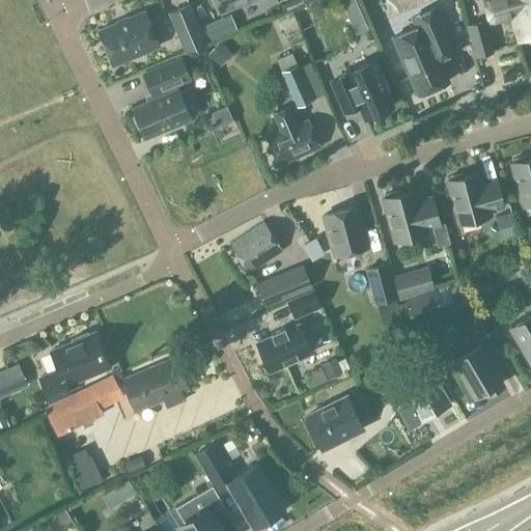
[(215,0),(221,14),(252,0),(269,0),(270,0),(215,0)]
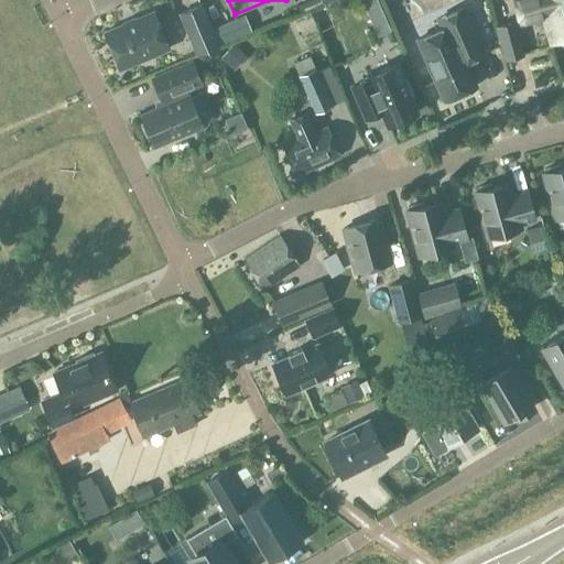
[(377,0),(361,0),(378,38),(391,31),(377,0)]
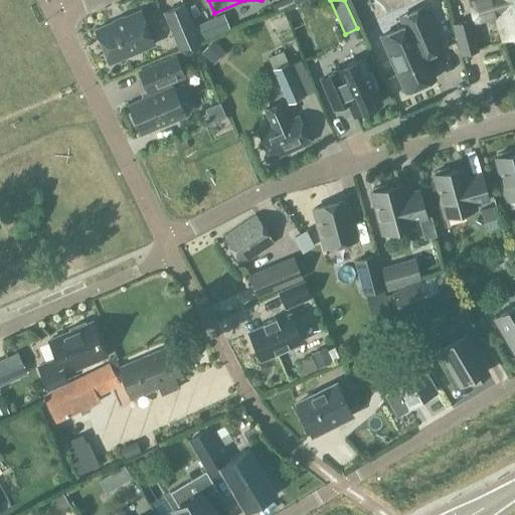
[(497,17),(504,41),(514,37),(514,0),(469,0),(477,23),(497,17)]
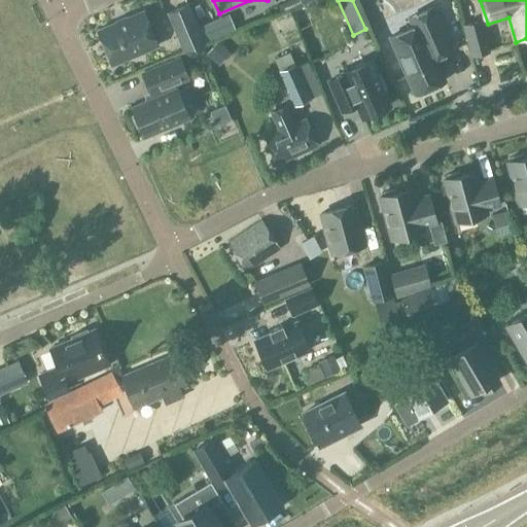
[(187,5),(169,13),(185,51),(204,43),(187,5)]
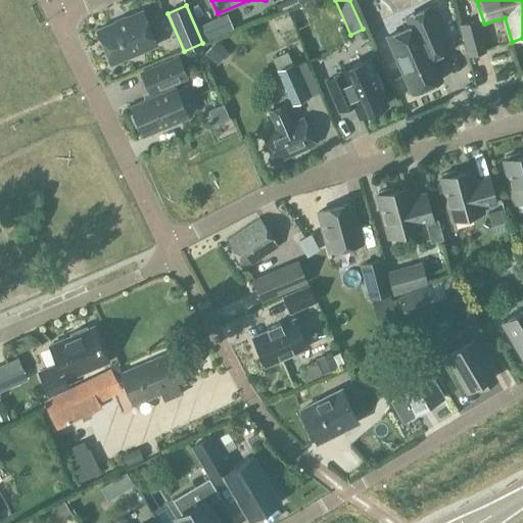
[(407,18),(411,28),(387,38),(412,94),(442,81),(429,51),(444,44),(447,51),(448,51),(430,8),(407,18)]
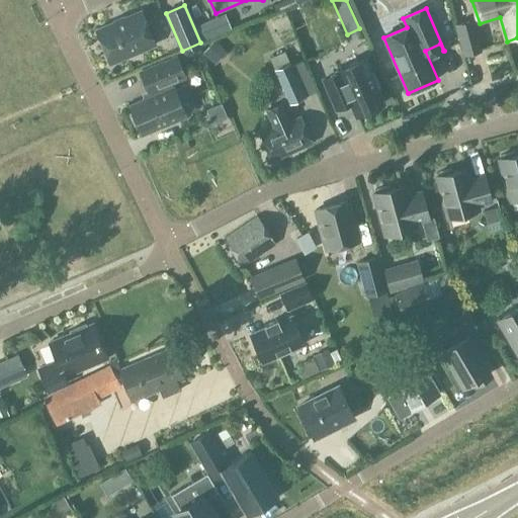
[(97,30),(111,64),(156,46),(142,12),(97,30)]
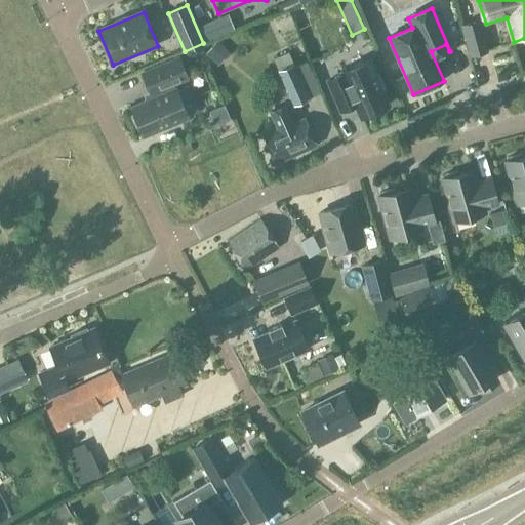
[(218,17),(199,26),(206,41),(225,34),(218,17)]
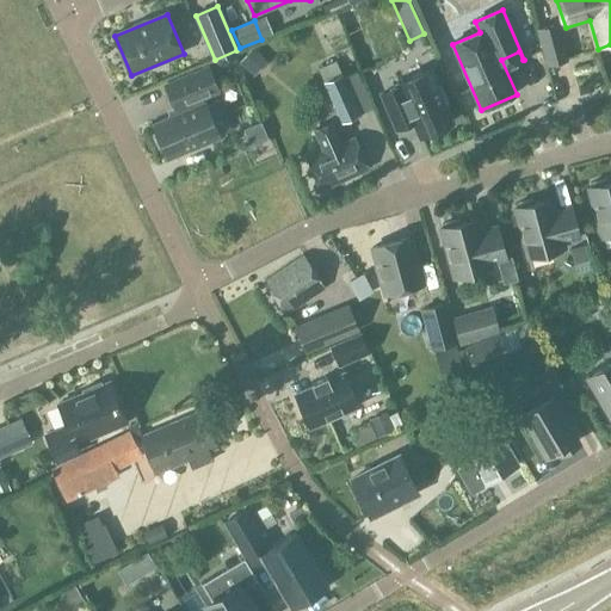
[(567,61),(559,25),(539,31),(548,66),(567,61)]
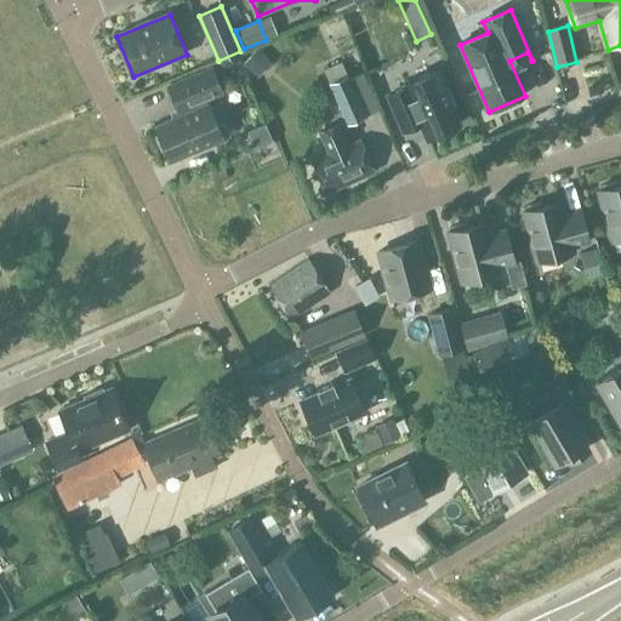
[(257,49),(244,64),(255,74),(268,58),(257,49)]
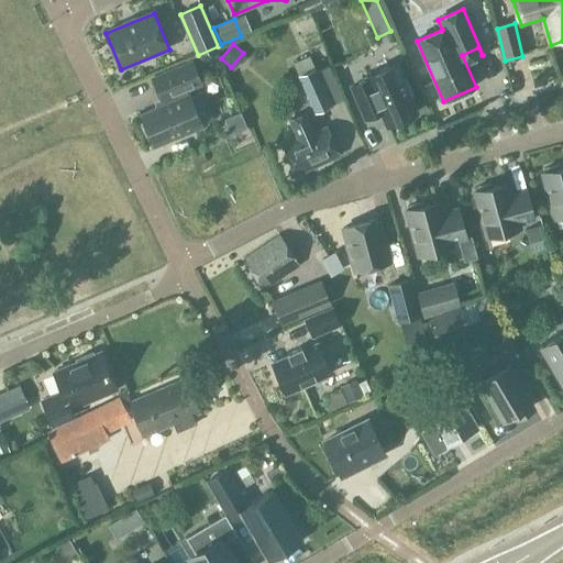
[(201,84),(194,63),(153,80),(164,107),(144,116),(147,123),(143,125),(148,139),(153,136),(156,145),(173,139),(176,140),(184,136),(185,133),(201,127),(186,90),(201,84)]
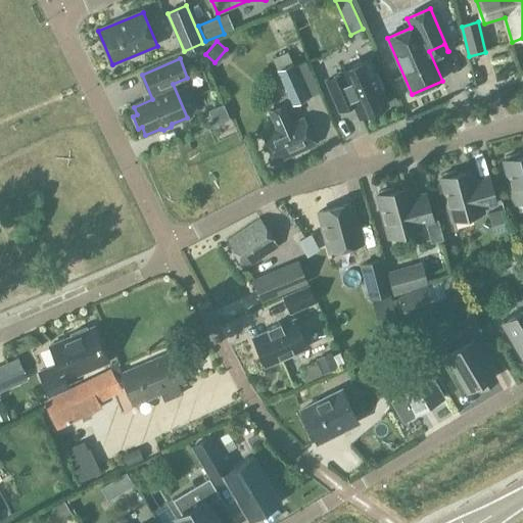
[(351,99),(360,117),(387,105),(380,89),(383,88),(377,74),(374,75),(367,60),(340,73),(341,75),(327,81),(338,105),(351,99)]
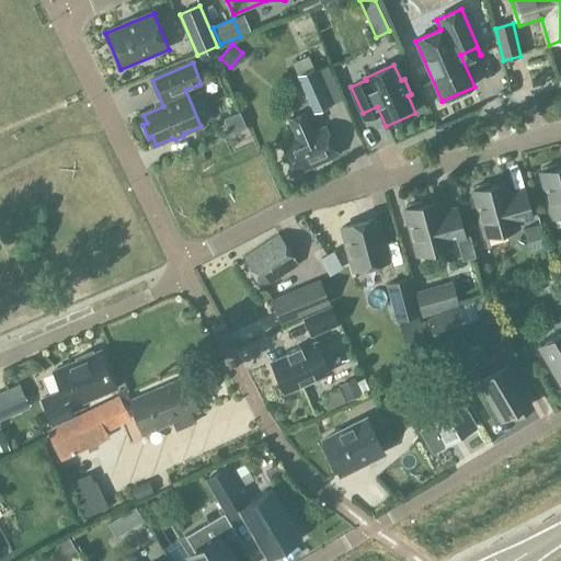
[(315,113),(330,106),(315,70),(299,78),(315,113)]
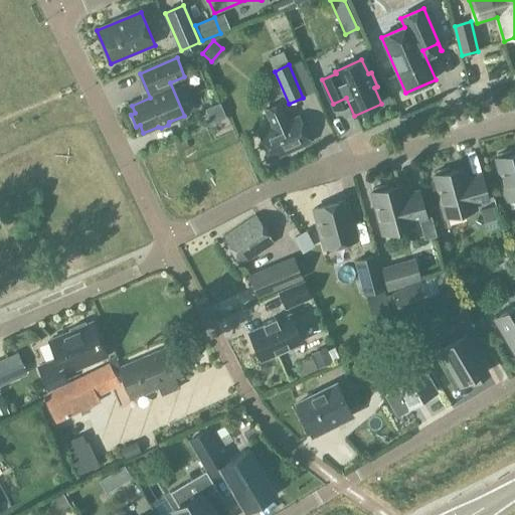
[(311,144),(300,117),(289,122),(281,104),(266,111),(273,128),(260,134),(272,161),(311,144)]
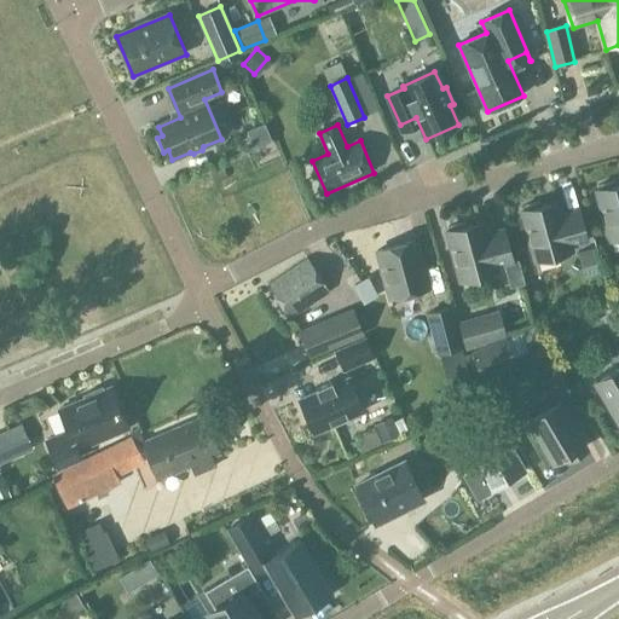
[(253,149),(270,143),(262,126),(247,133),(253,149)]
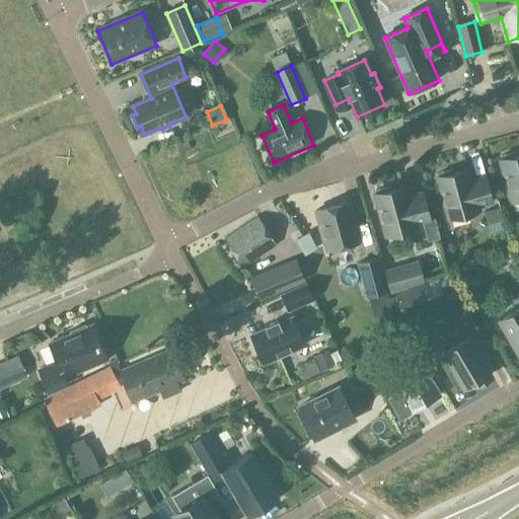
[(518,155),(516,156),(515,153),(502,156),(503,160),(500,160),(511,202),(518,200),(518,155)]
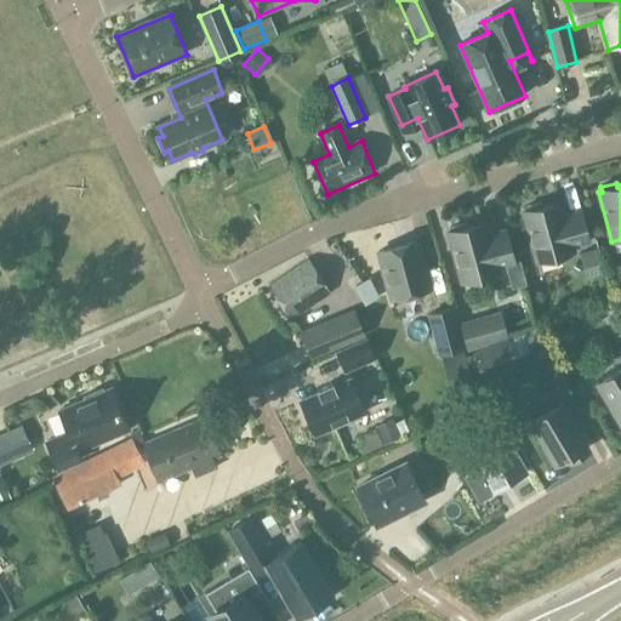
[(527,212),(523,212),(524,218),(520,220),(525,235),(529,235),(536,262),(574,252),(573,248),(590,243),(580,210),(564,215),(562,208),(551,210),(550,205),(542,208),(541,204),(525,208),(527,212)]
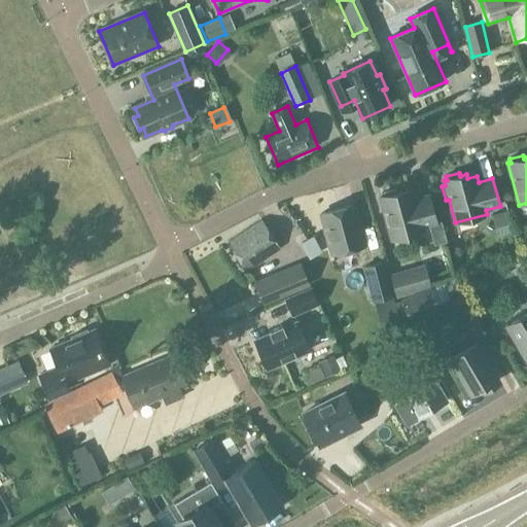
[(413,194),(403,196),(402,191),(397,194),(396,190),(382,194),(383,198),(380,199),(392,240),(423,232),(422,227),(436,223),(428,196),(415,200),(413,194)]
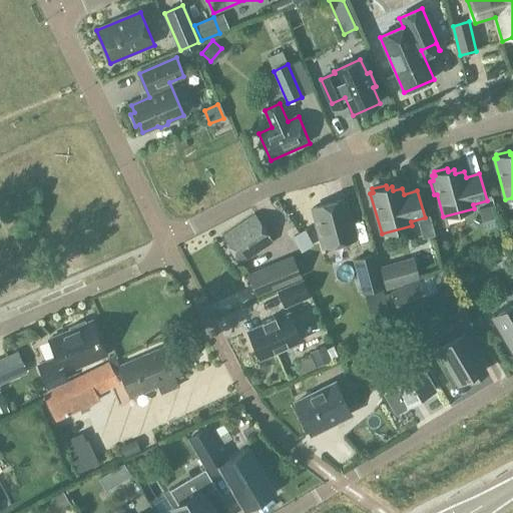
[(345,199),(313,208),(324,247),(356,239),(345,199)]
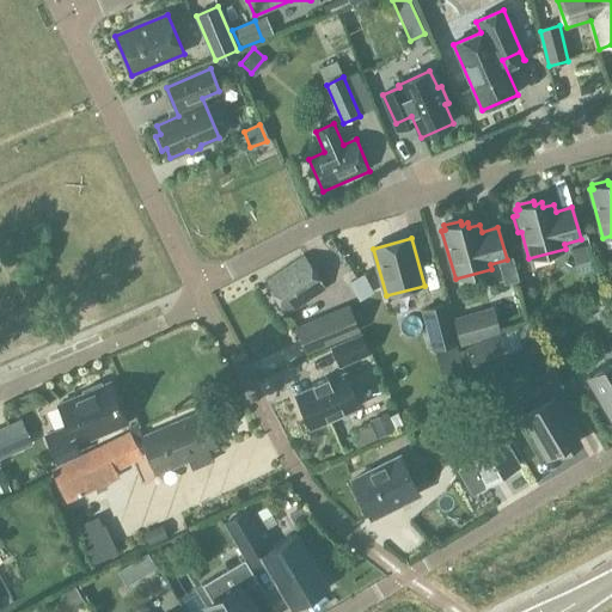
[(326,289),(305,257),(265,283),(287,316),(326,289)]
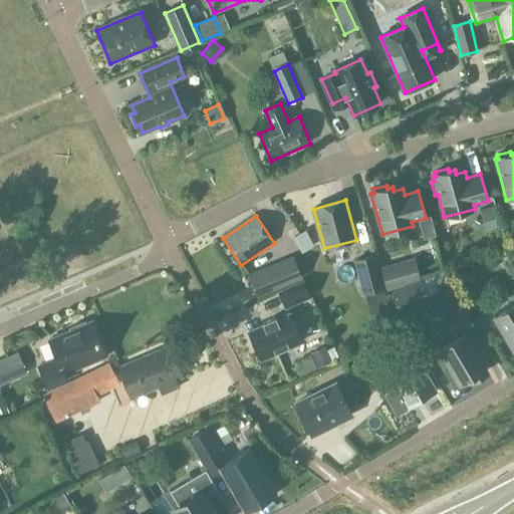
[(293,236),(300,252),(311,248),(305,231),(293,236)]
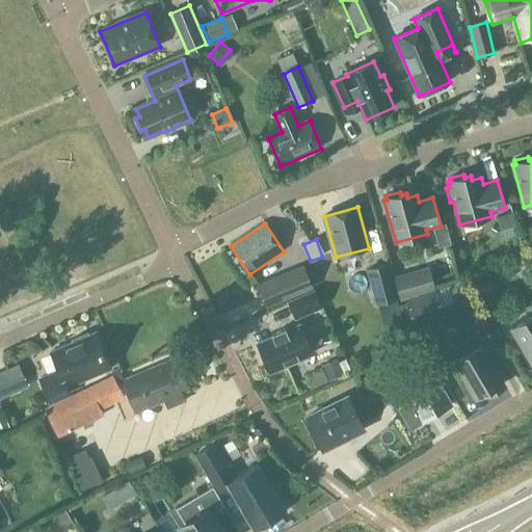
[(378,303),(396,298),(387,265),(369,269),(378,303)]
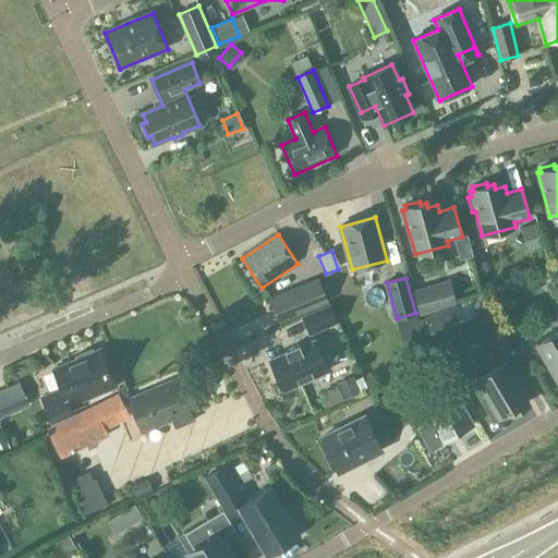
[(328,302),(318,280),(270,300),(280,323),(328,302)]
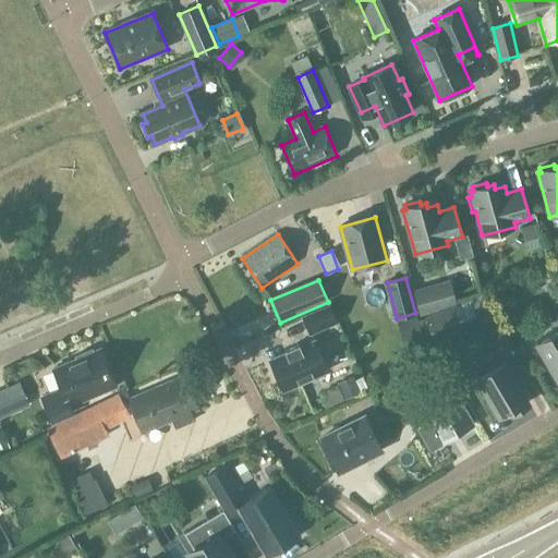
[(450,288),(416,296),(421,314),(455,304),(450,288)]
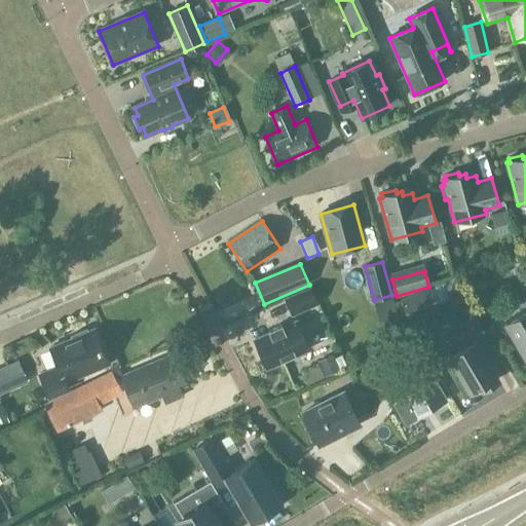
[(286,299),(293,314),(317,304),(310,289),(286,299)]
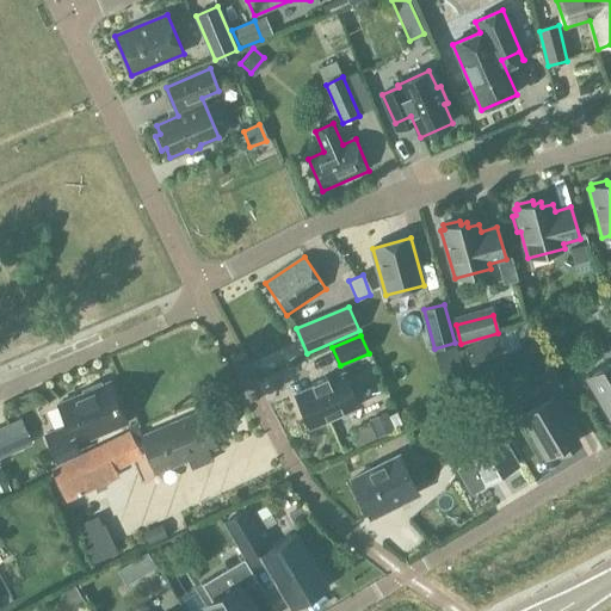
[(468,349),(476,371),(508,358),(499,335),(468,349)]
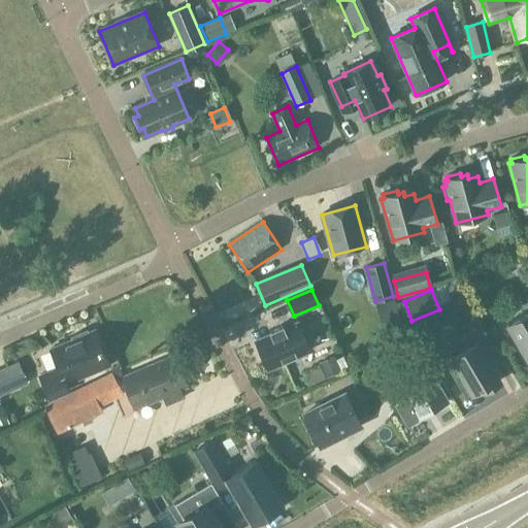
[(527,297),(527,298),(527,299),(527,311),(507,325),(521,348),(516,351),(523,363),(527,360),(527,297)]
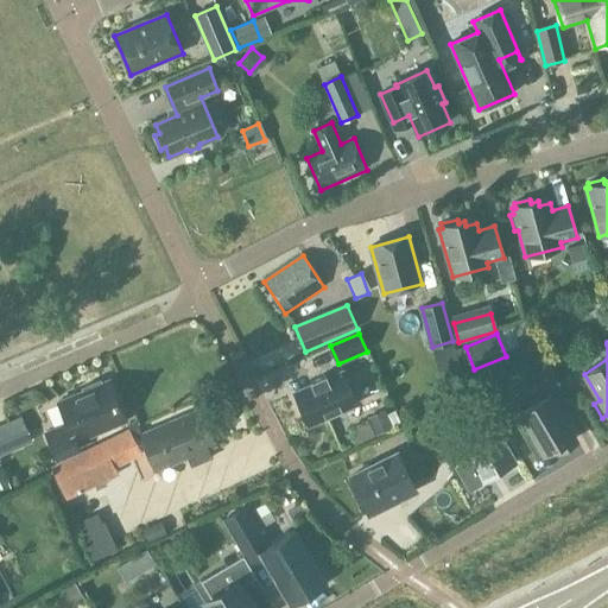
[(464,384),(454,344),(430,352),(442,390),(464,384)]
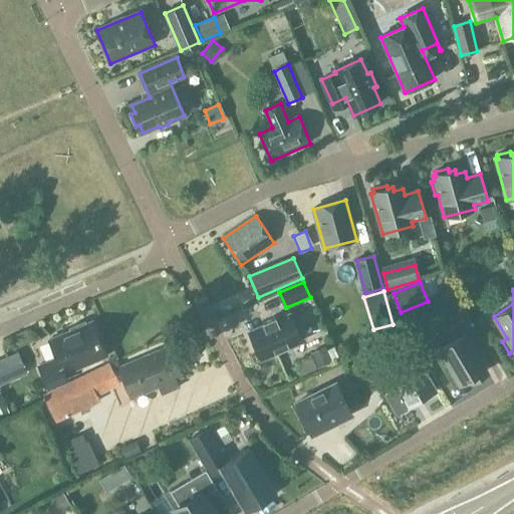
[(472,380),(487,371),(471,343),(481,337),(465,310),(454,316),(460,325),(437,338),(442,346),(439,348),(452,370),(447,373),(454,387),(470,376),(472,380)]
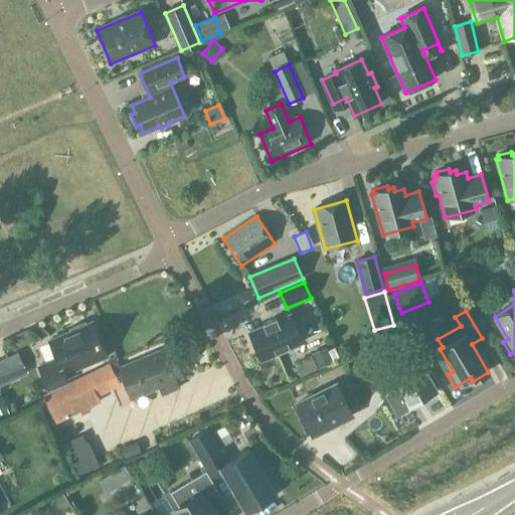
[(312,314),(300,318),(305,335),(317,332),(312,314)]
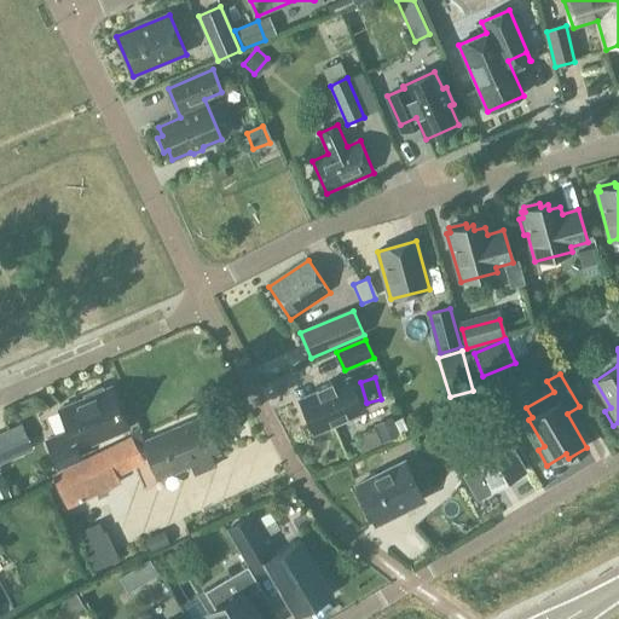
[(364,412),(348,379),(333,386),(331,383),(317,391),(318,392),(300,400),(314,434),(364,412)]
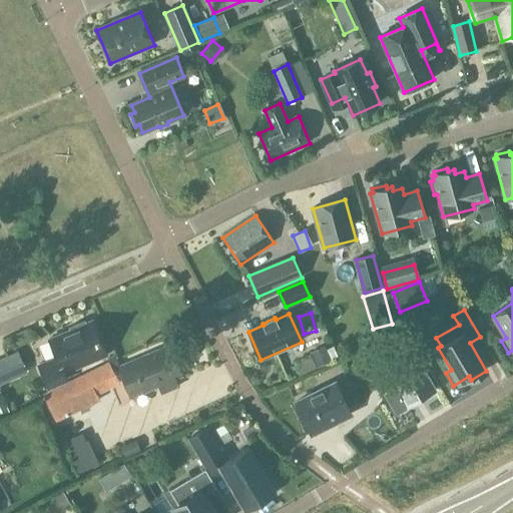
[(106,355),(103,349),(92,322),(86,325),(85,322),(69,328),(71,331),(49,340),(59,363),(54,366),(52,360),(39,366),(49,388),(68,380),(65,373),(106,355)]
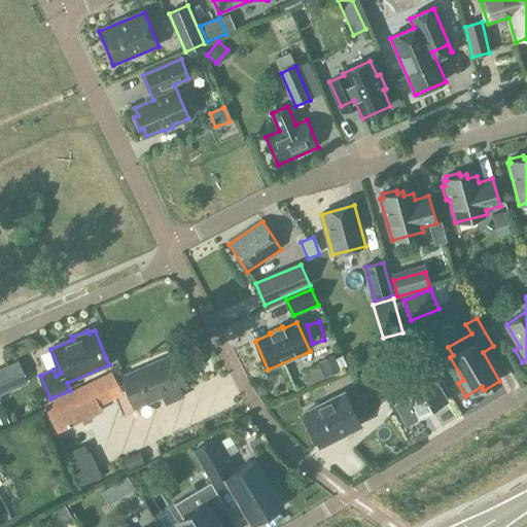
[(174,356),(120,379),(134,411),(163,398),(166,405),(183,397),(180,391),(187,388),(174,356)]
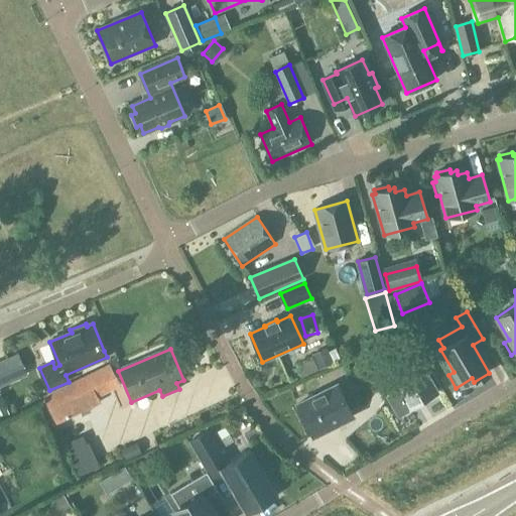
[(329,352),(313,359),(318,370),(334,363),(329,352)]
